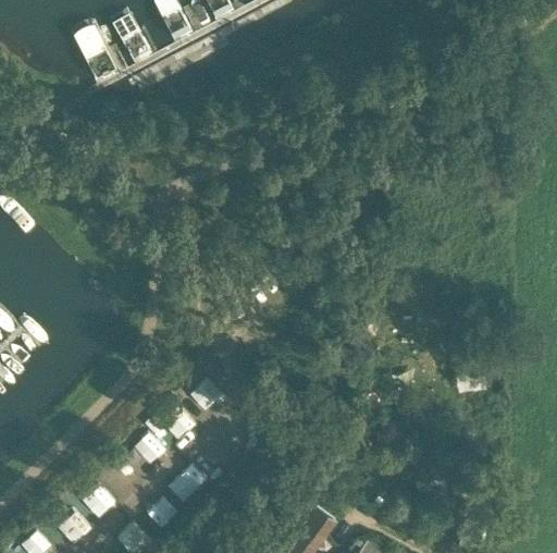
[(174,0),(152,0),(176,44),(194,35),(174,0)]
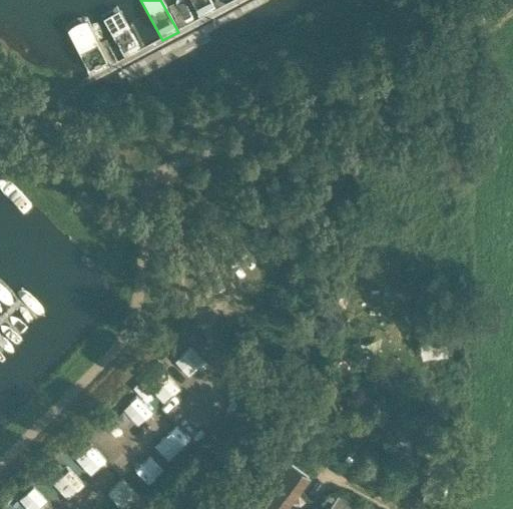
[(208,0),(188,0),(199,20),(215,12),(208,0)]
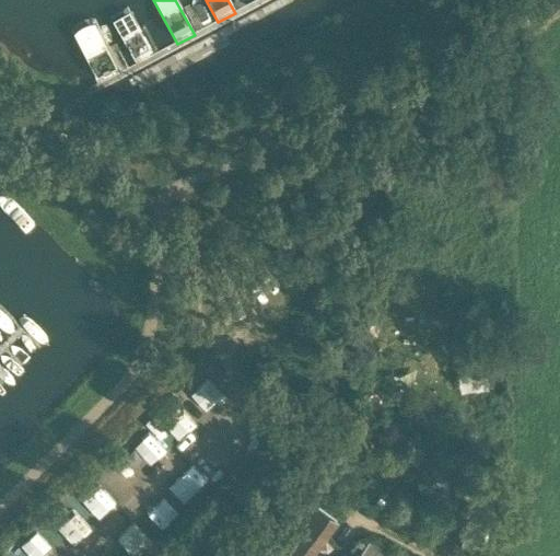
[(128,8),(111,18),(137,66),(154,56),(128,8)]
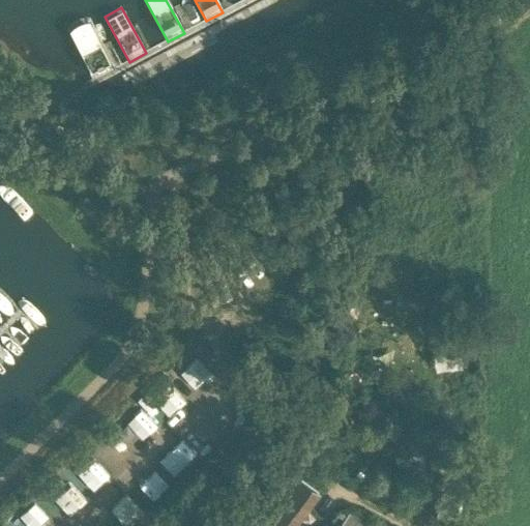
[(83,28),(66,36),(90,83),(107,74),(83,28)]
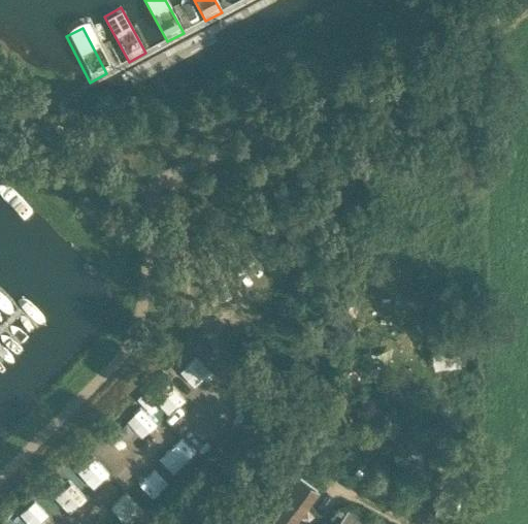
[(460,369),(459,338),(432,339),(433,369),(460,369)]
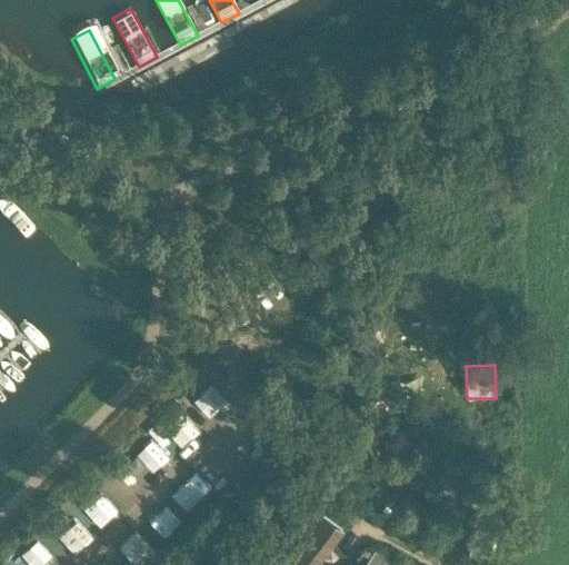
[(211,386),(193,402),(210,418),(227,403),(211,386)]
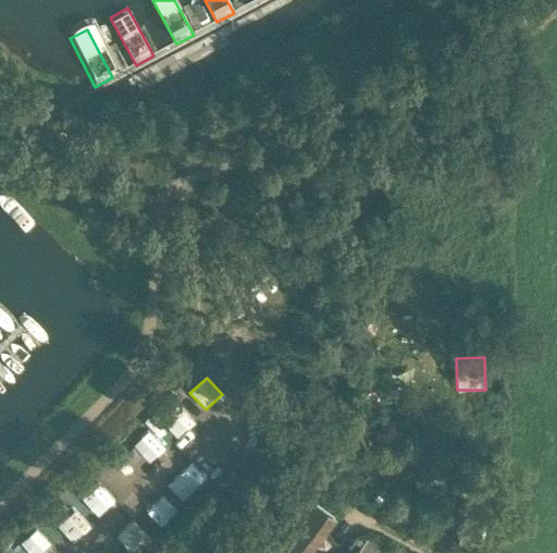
[(178,439),(195,424),(177,405),(161,420),(178,439)]
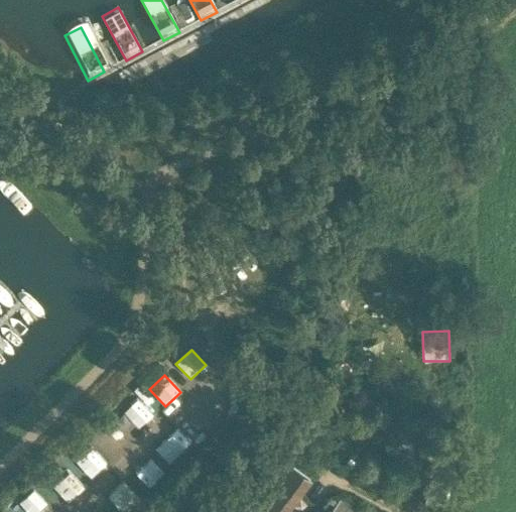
[(136,398),(123,411),(139,428),(152,415),(136,398)]
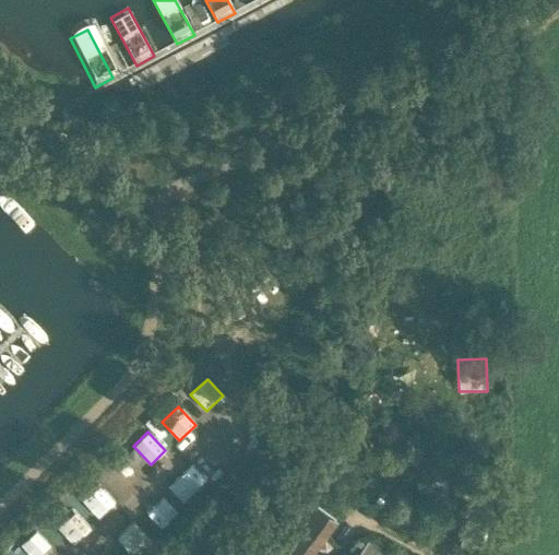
[(168,488),(183,504),(207,481),(192,465),(168,488)]
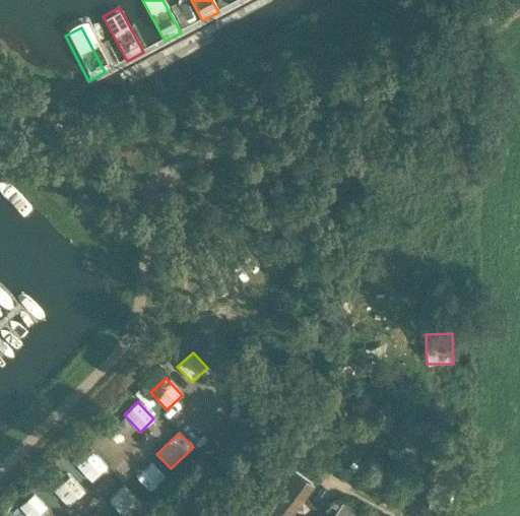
[(92,451),(76,465),(92,484),(108,468),(92,451)]
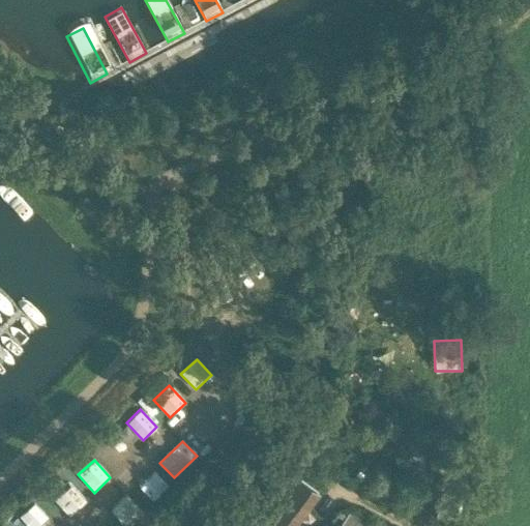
[(153,501),(169,486),(155,472),(140,487),(153,501)]
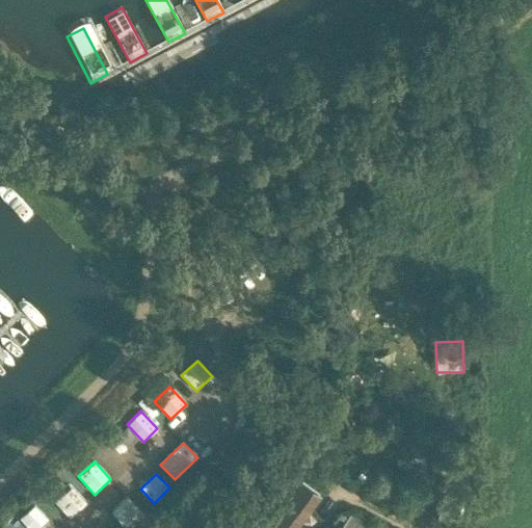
[(268,527),(298,527),(320,498),(300,483),(268,527)]
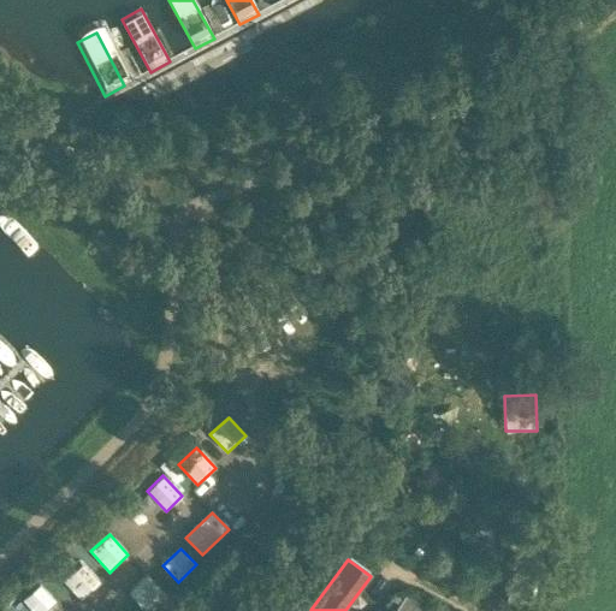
[(63,581),(82,601),(101,582),(82,562),(63,581)]
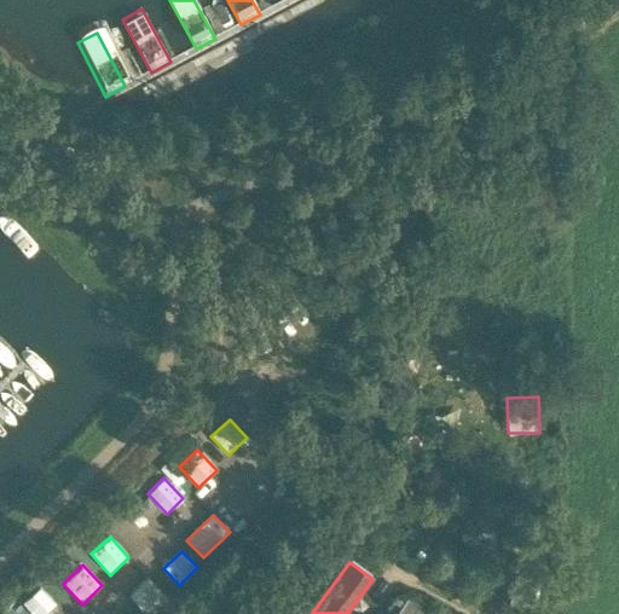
[(148,613),(165,592),(146,577),(129,597),(148,613)]
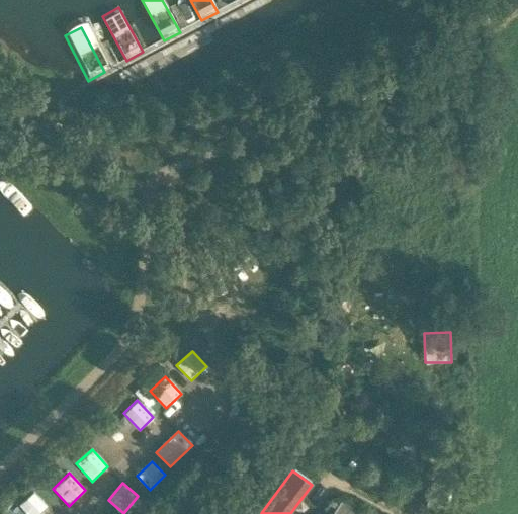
[(19,505),(27,513),(40,513),(48,507),(33,492),(19,505)]
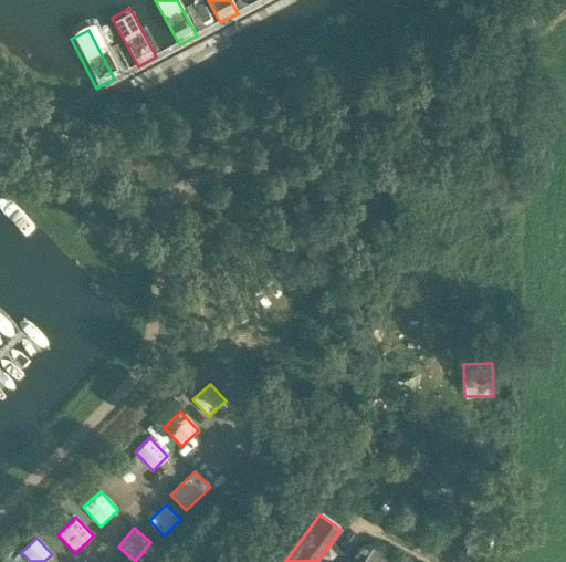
[(390,561),(374,549),(364,561),(390,561)]
